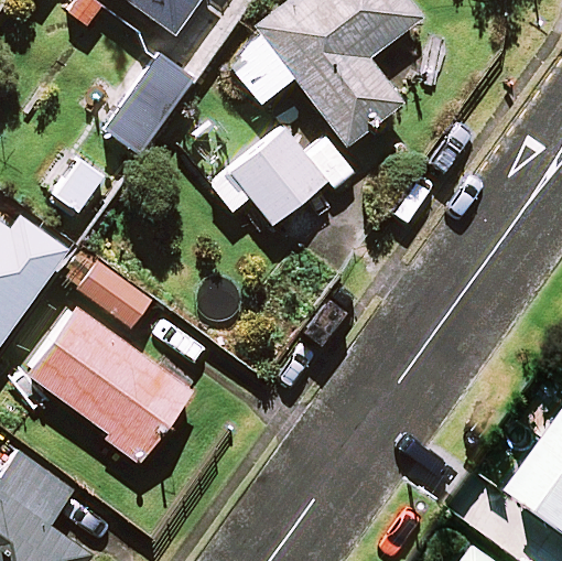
[(125,0),(172,35),(198,0),(125,0)]
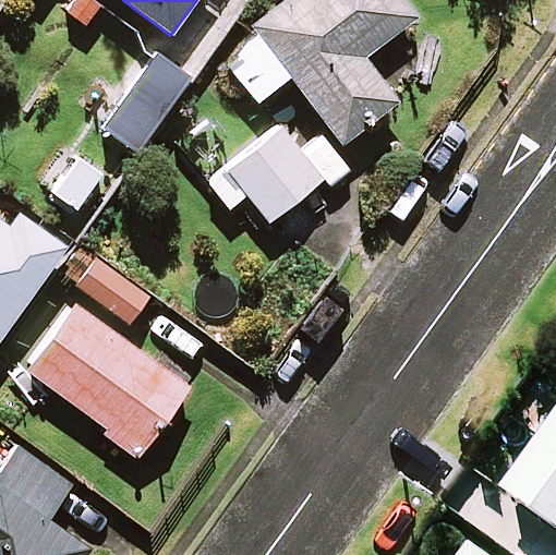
[(401,0),(289,0),(251,31),(256,38),(226,62),(257,104),(291,77),(342,145),(399,101),(366,59),(417,20),(401,0)]
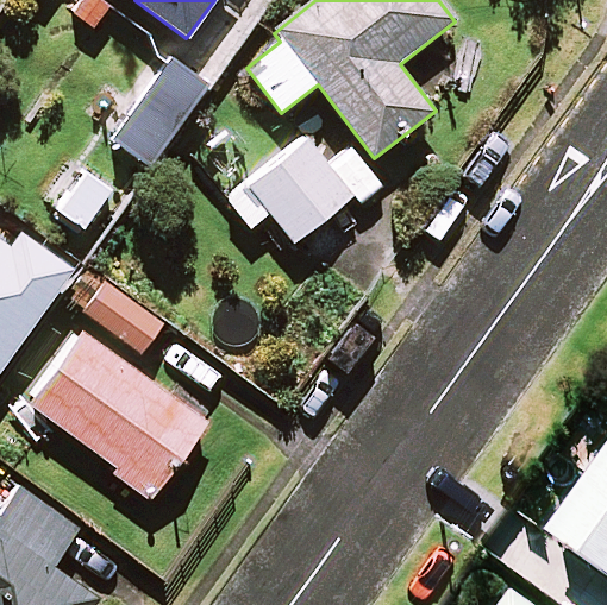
[(205,86),(168,61),(135,112),(113,143),(150,166),(205,86)]
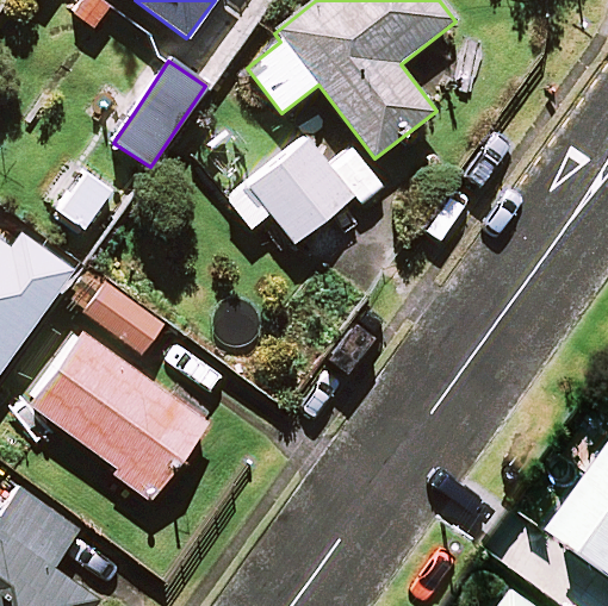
[(354,197),(309,139),(230,202),(252,229),(271,213),(296,244),(354,197)]
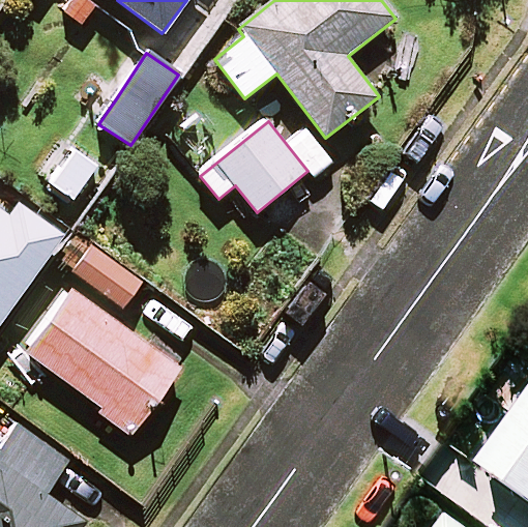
[(11,212),(0,204),(0,326),(63,234),(18,203),(11,212)]
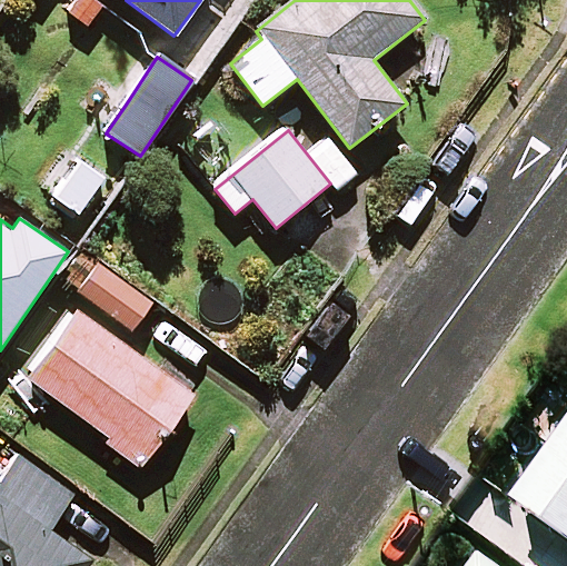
[(149,310),(98,268),(79,291),(129,334),(149,310)]
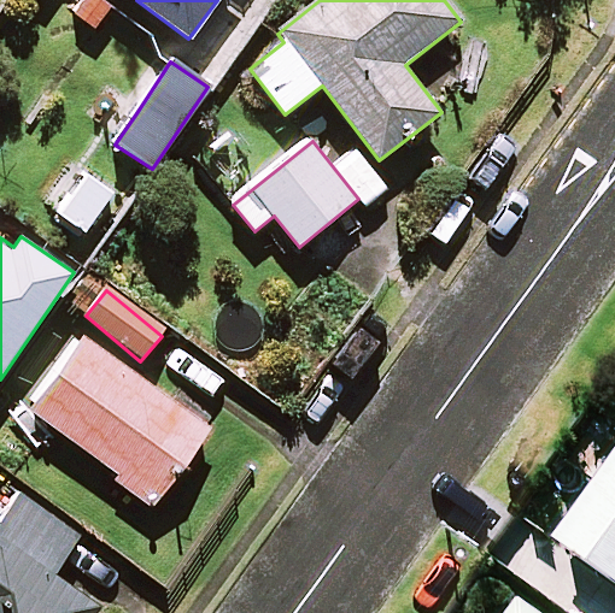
[(206,428),(85,336),(30,410),(152,501),(206,428)]
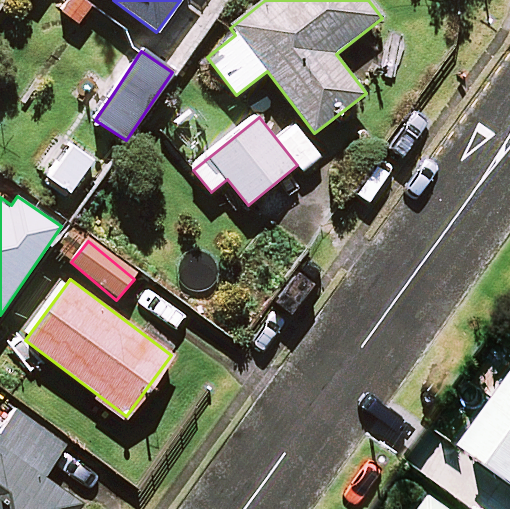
[(509,402),(471,455),(509,483),(509,402)]
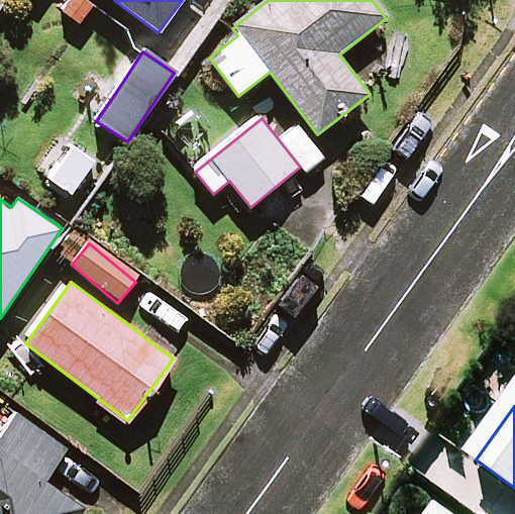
[(67,450),(18,415),(0,439),(0,513),(80,513),(84,508),(45,480),(67,450)]
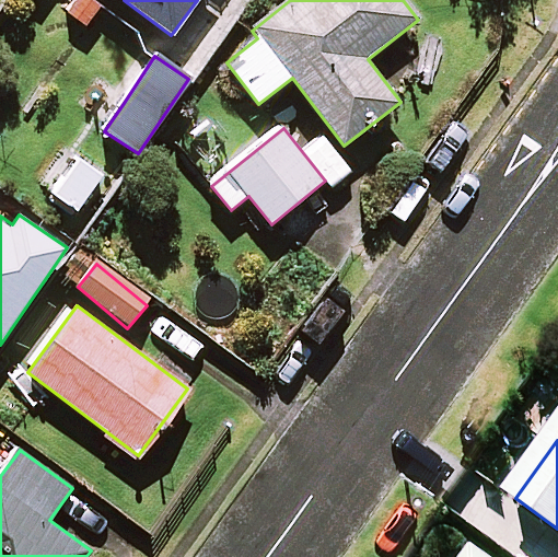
All buildings are outlined.
